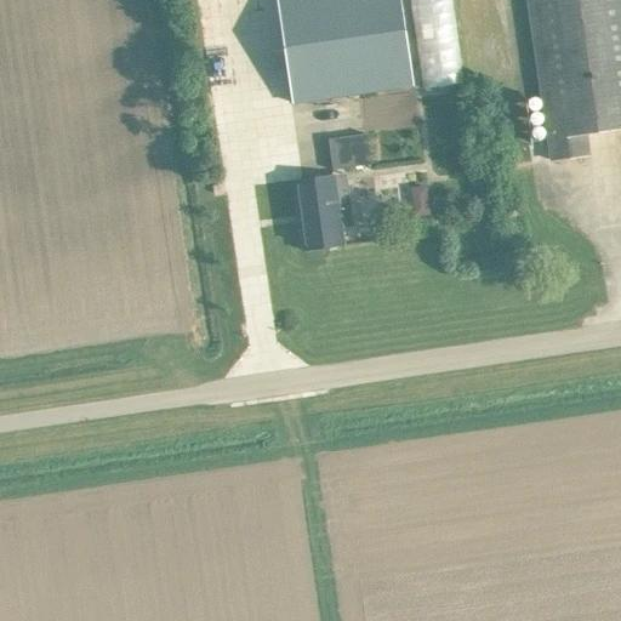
[(274,0),(291,104),(410,86),(397,0),(274,0)]
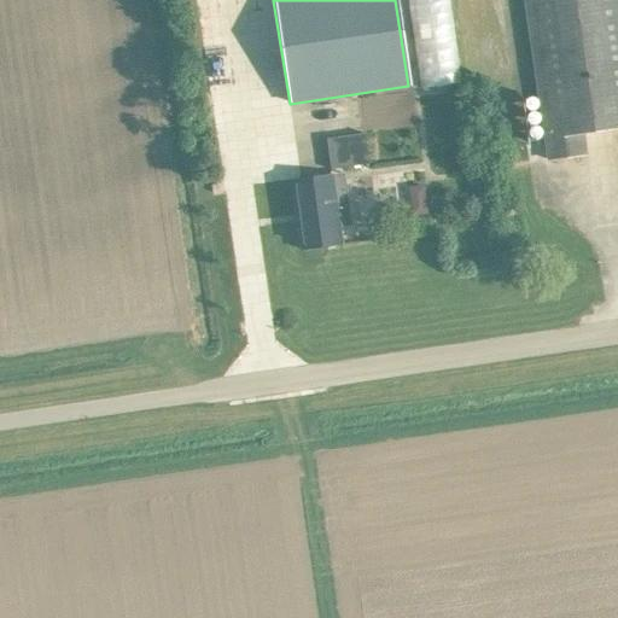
[(460,83),(448,0),(406,0),(419,89),(460,83)]
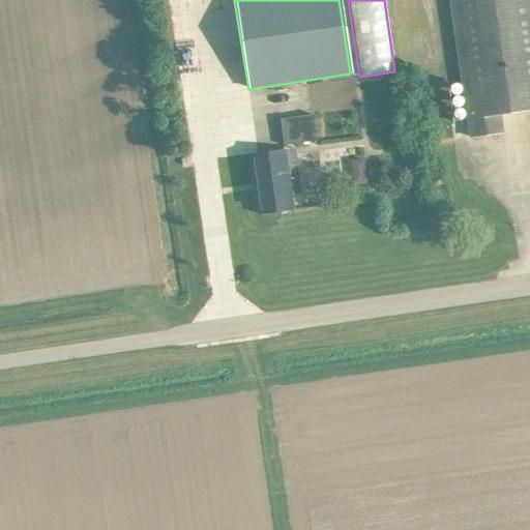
[(529,0),(448,0),(469,138),(500,134),(497,115),(529,110),(529,0)]
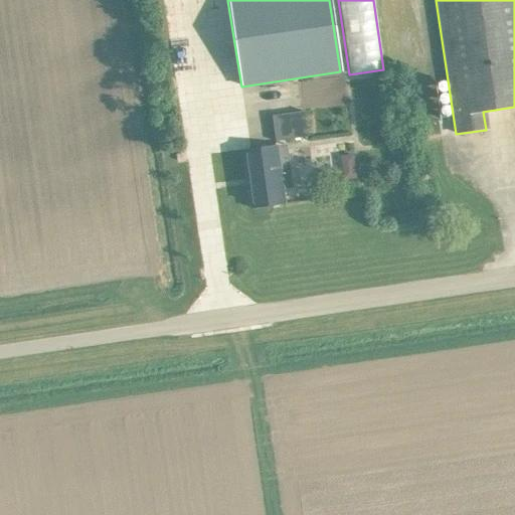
[(274,142),(306,137),(302,112),(271,116),(274,142)]
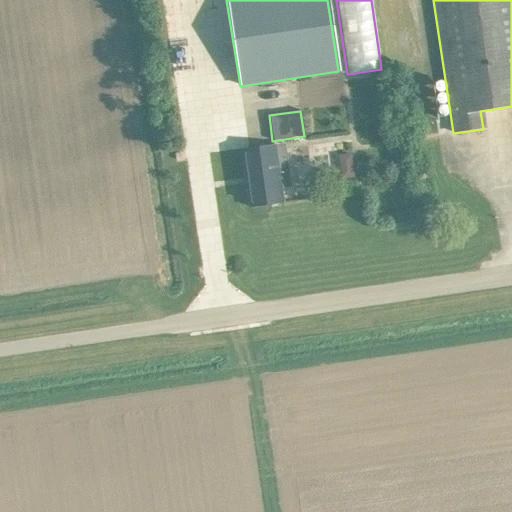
[(285,155),(274,156),(273,145),(240,150),(248,207),(281,203),(279,188),(290,187),(285,155)]
